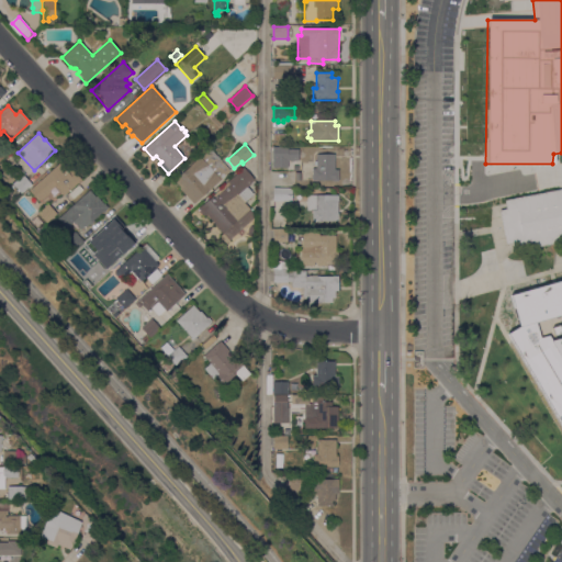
[(221,180),(222,180),(193,204),(179,188),(180,187),(172,178),(179,172),(181,175),(211,148),(231,171),(221,180)]
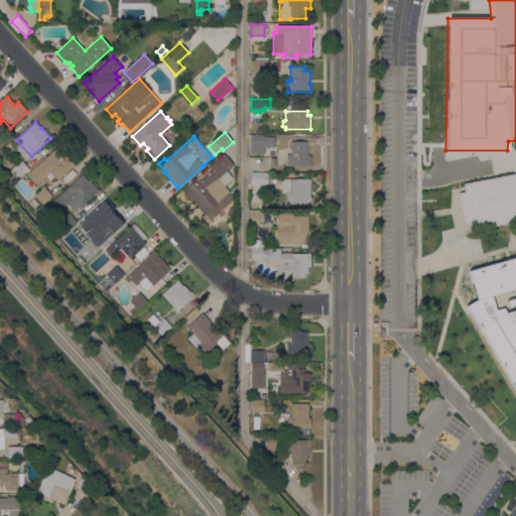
[(251,136),(273,136),(273,147),(264,146),(264,147),(251,147),(251,136)]
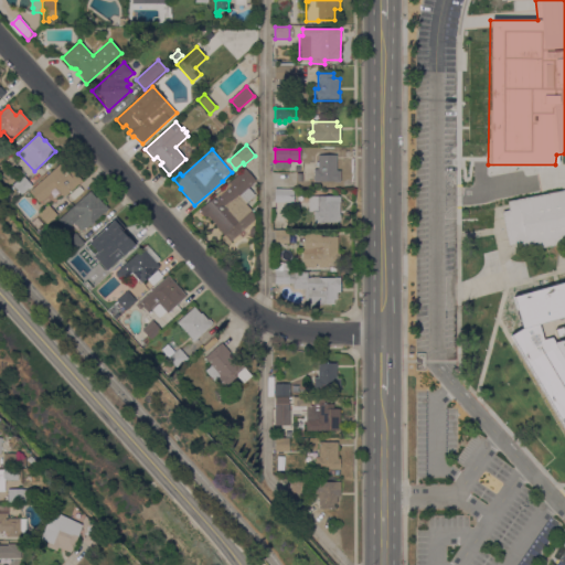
[(337,171),(340,171),(340,182),(334,182),(322,181),(322,182),(315,182),(315,170),(318,170),(318,167),(317,167),(317,162),(318,162),(318,155),(337,156),(337,171)]
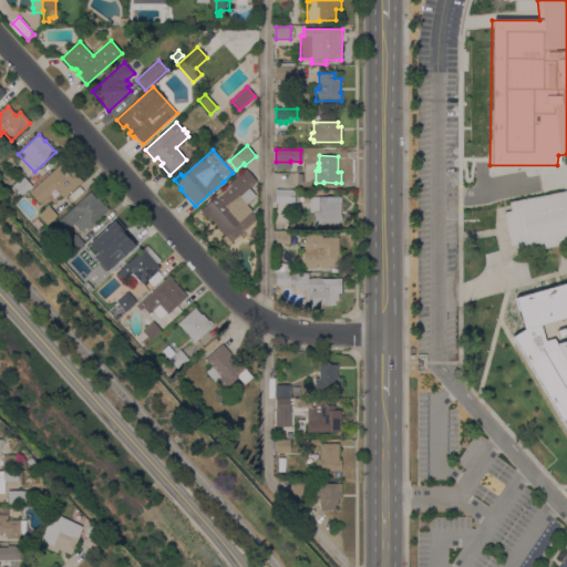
[(64,198),(55,188),(51,193),(51,194),(40,204),(30,193),(63,162),(82,182),(64,198)]
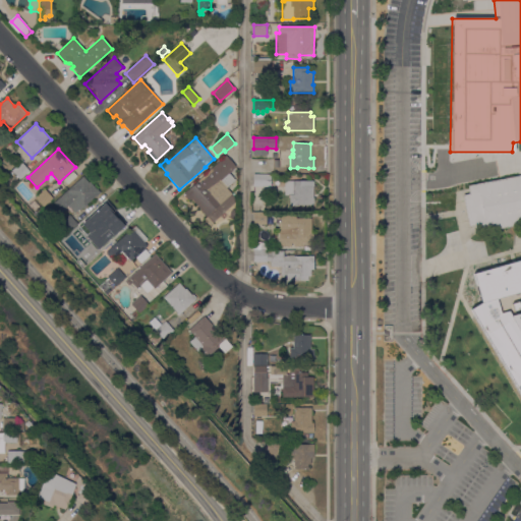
[(226,156),(236,167),(229,173),(235,180),(226,188),(234,197),(234,201),(235,203),(209,227),(197,215),(201,211),(191,199),(190,200),(184,194),(226,156)]
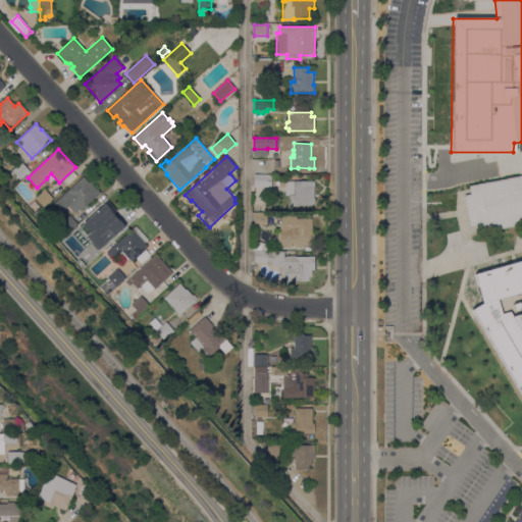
[(11,170),(21,162),(30,171),(19,180),(11,170)]
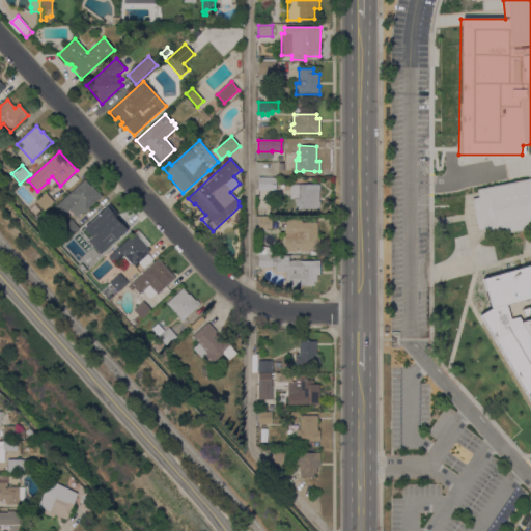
[(530,228),(485,238),(483,229),(476,230),(471,199),(477,197),(475,189),(530,177),(530,228)]
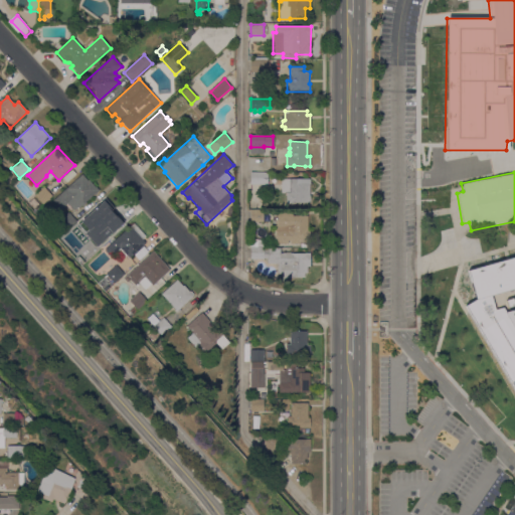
[(269,173),(269,184),(250,184),(250,173),(269,173)]
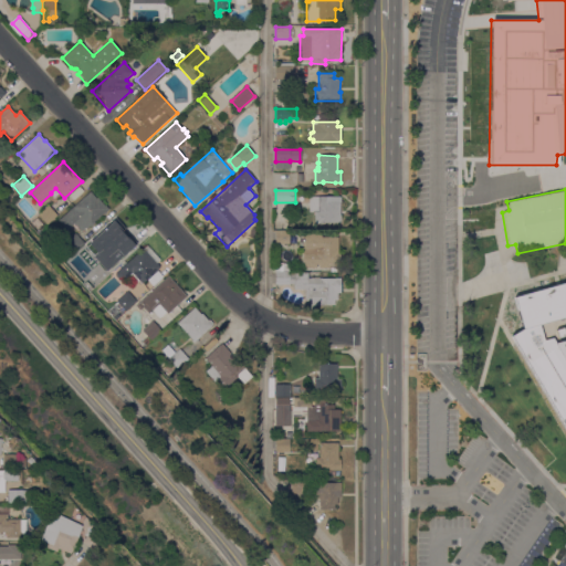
[(91,192),(96,199),(97,198),(105,206),(108,209),(94,222),(95,223),(92,227),(91,226),(86,229),(85,228),(82,231),(74,223),(67,230),(59,220),(91,192)]
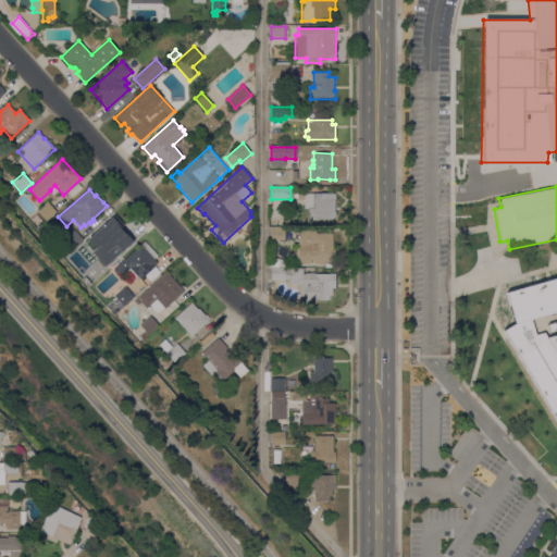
[(335,194),(335,195),(336,195),(336,200),(335,200),(335,212),(336,212),(336,218),(335,218),(335,220),(310,220),(310,208),(304,208),(304,194),(335,194)]
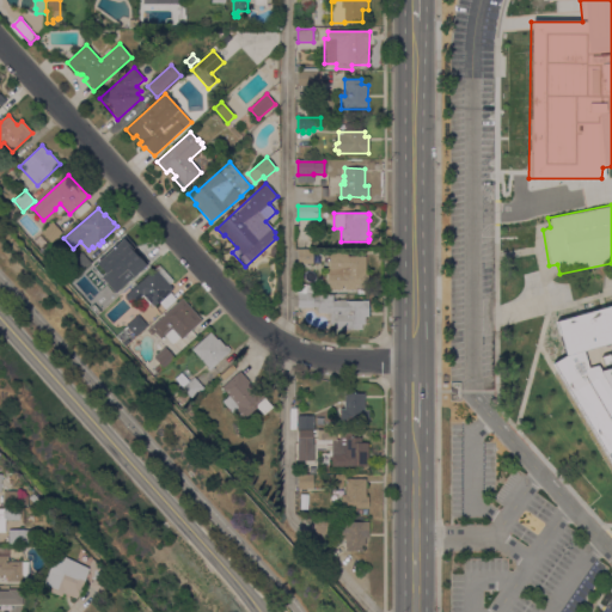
[(50,244),(41,232),(53,222),(62,233),(50,244)]
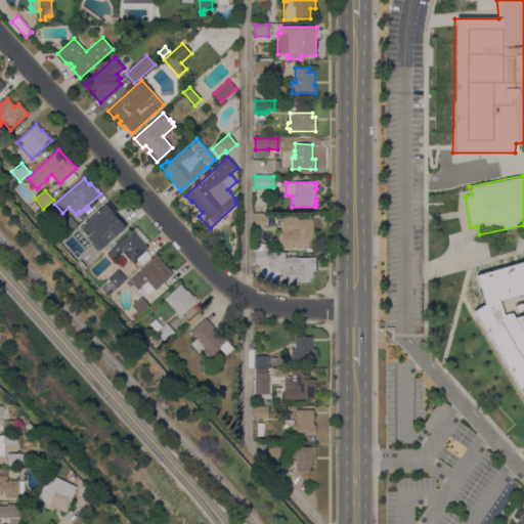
[(105,204),(114,213),(113,214),(117,219),(118,219),(125,227),(99,251),(80,229),(84,226),(83,225),(105,204)]
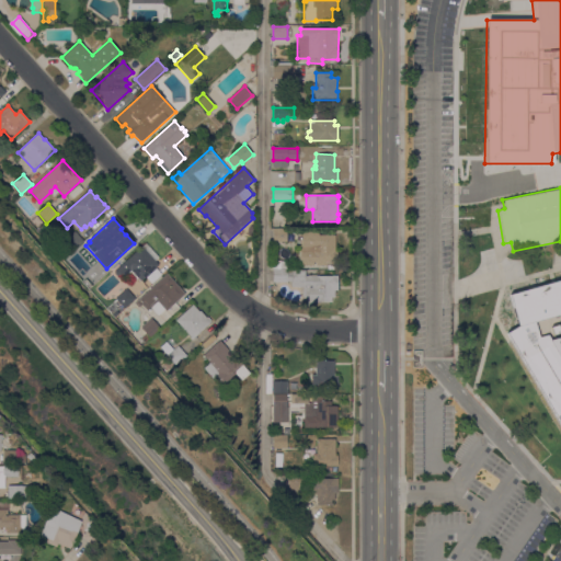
[(255,226),(256,236),(250,236),(248,233),(248,229),(251,226),(255,226)]
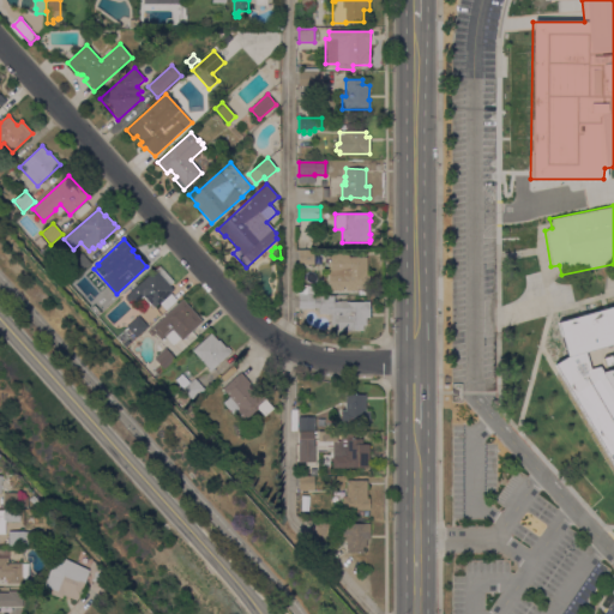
[(314,265),(299,265),(299,251),(314,251),(314,265)]
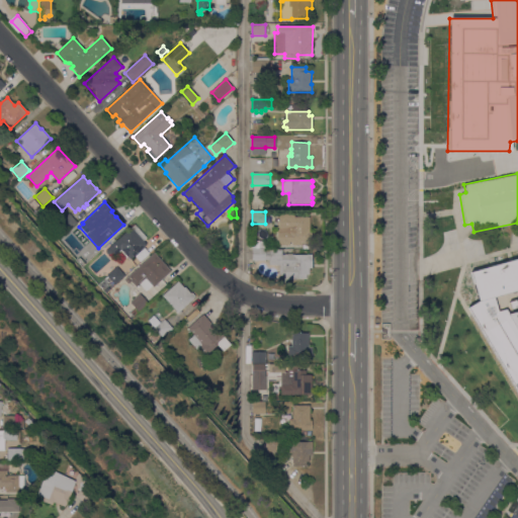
[(78,223),(67,232),(59,223),(69,213),(78,223)]
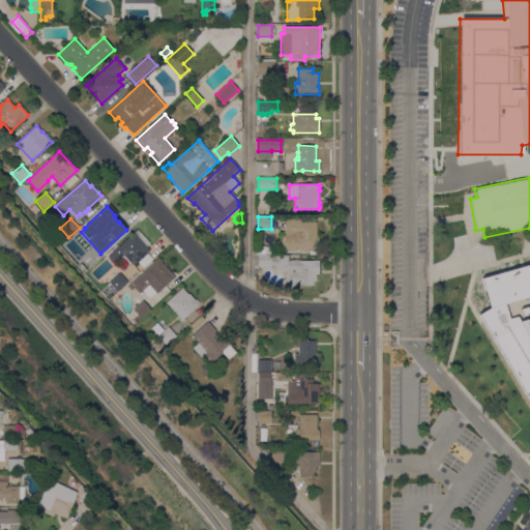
[(301,218),(301,222),(317,222),(317,238),(319,238),(319,247),(307,247),(307,252),(299,252),(299,247),(297,247),(297,251),(286,251),(286,248),(284,248),(284,221),(285,221),(285,218),(301,218)]
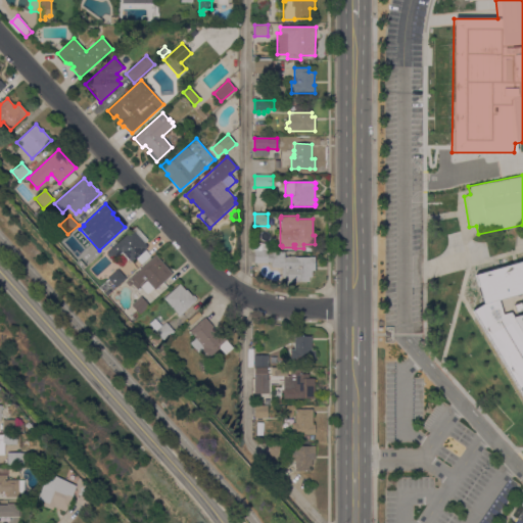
[(133,230),(148,247),(132,263),(130,259),(124,265),(116,257),(112,262),(106,254),(133,230)]
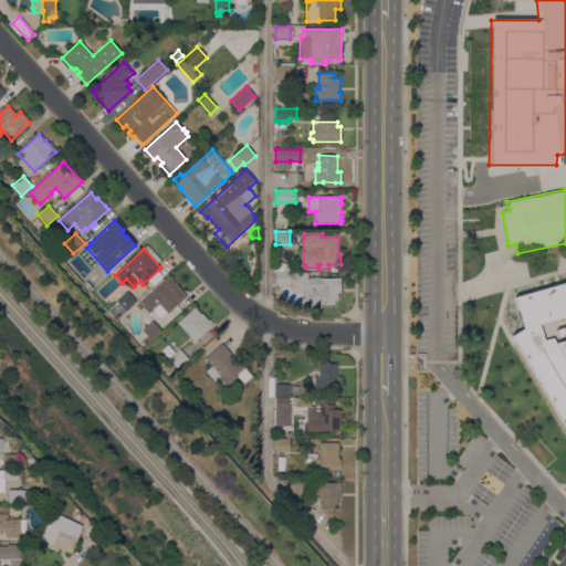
[(275,263),(290,263),(290,272),(275,272),(275,263)]
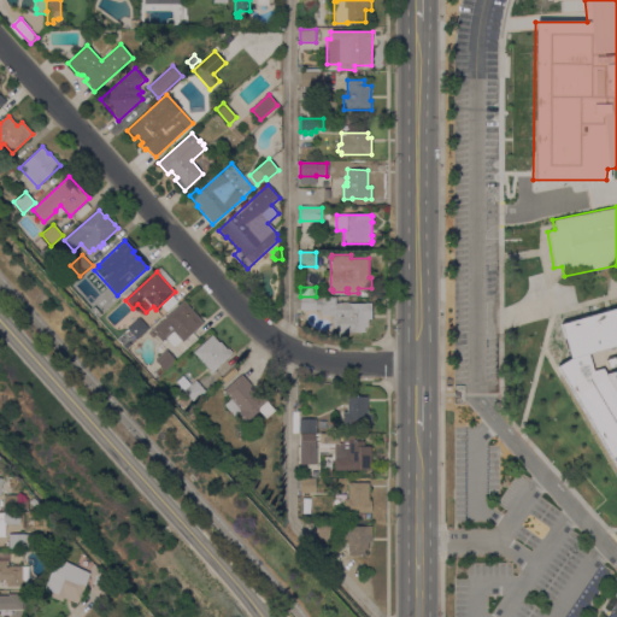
[(166,312),(160,306),(172,295),(178,301),(166,312)]
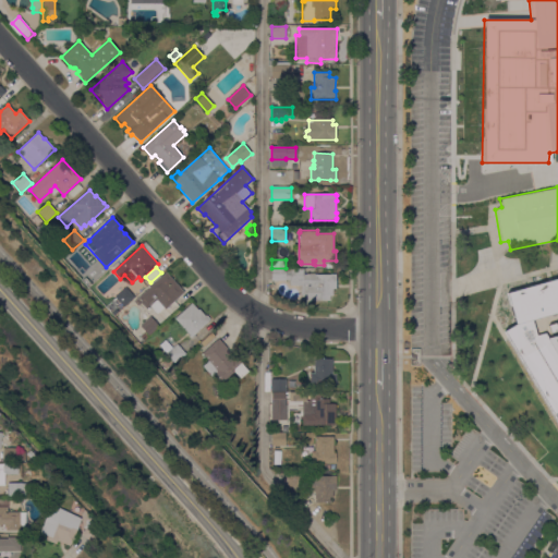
[(303,269),(303,275),(337,275),(337,289),(334,289),(334,296),(330,296),(330,302),(307,302),(307,300),(301,300),(301,286),(290,286),(290,281),(271,281),(271,268),(286,268),(303,269)]
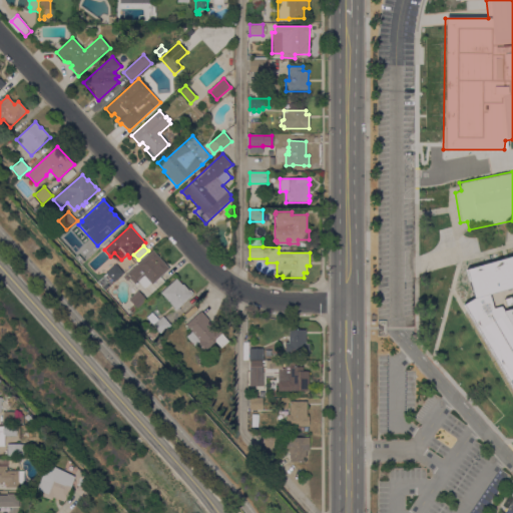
[(152,250),(169,269),(152,285),(150,283),(144,289),(138,282),(135,285),(130,279),(127,281),(123,278),(152,250)]
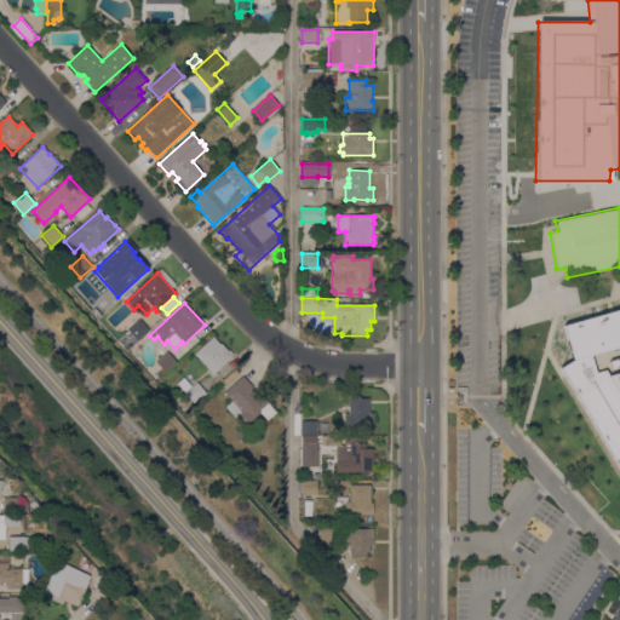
[(103,305),(107,310),(101,315),(97,310),(103,305)]
